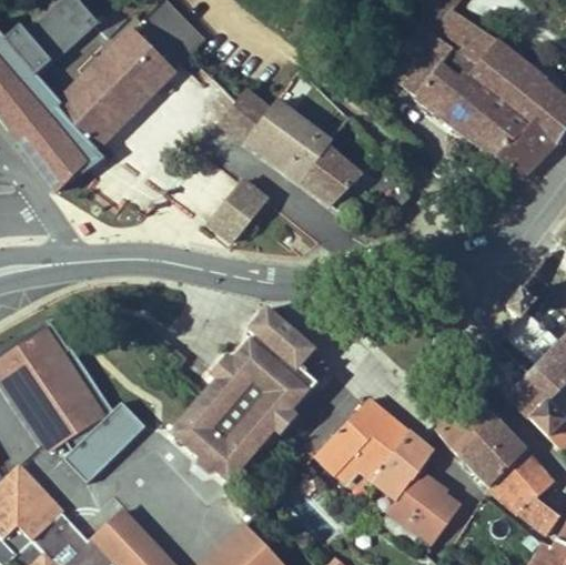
[(0,113),(56,190),(177,70),(134,29),(61,101),(36,76),(49,62),(51,66),(99,22),(79,0),(61,0),(26,31),(19,26),(0,41),(0,113)]
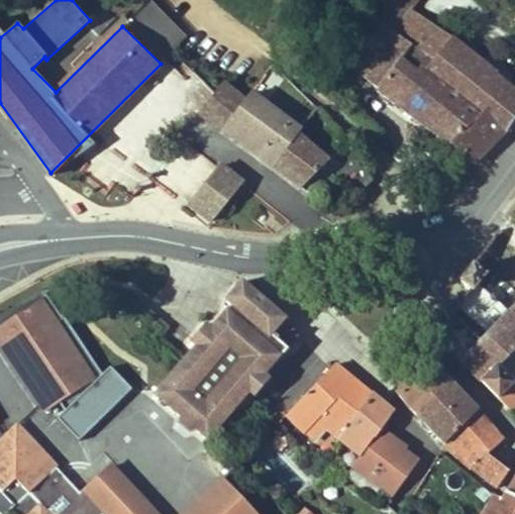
[(188,34),(153,0),(147,0),(122,26),(161,64),(188,34)]
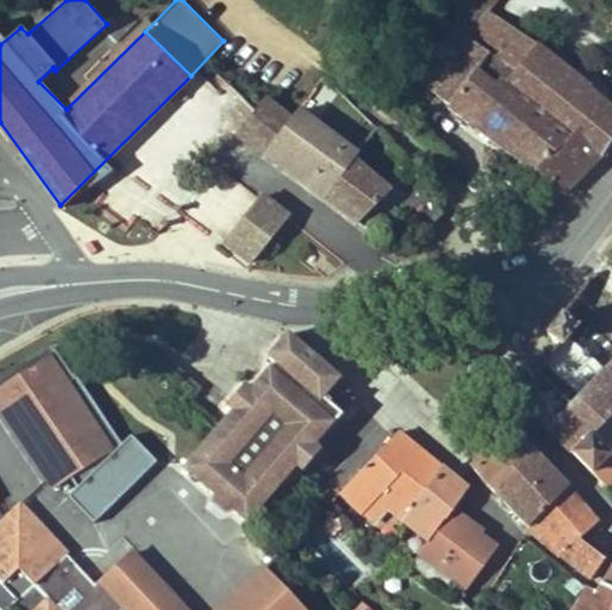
[(454,0),(456,22),(453,20),(459,25),(519,73),(511,84),(576,134),(580,130),(603,152),(611,137),(611,115),(583,91),(585,89),(535,48),(537,47),(487,12),(497,0),(454,0)]
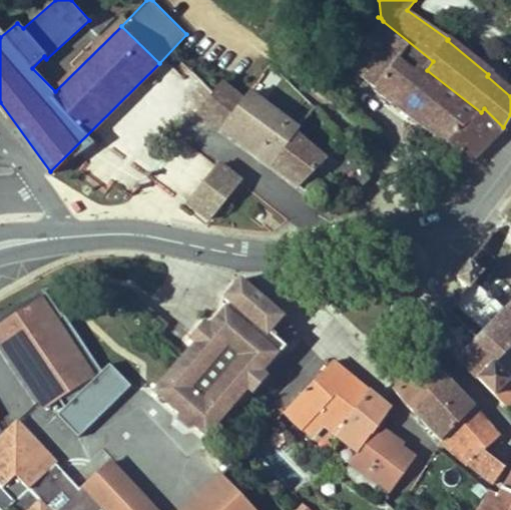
[(379,27),(383,21),(378,17),(361,2),(357,6),(379,27)]
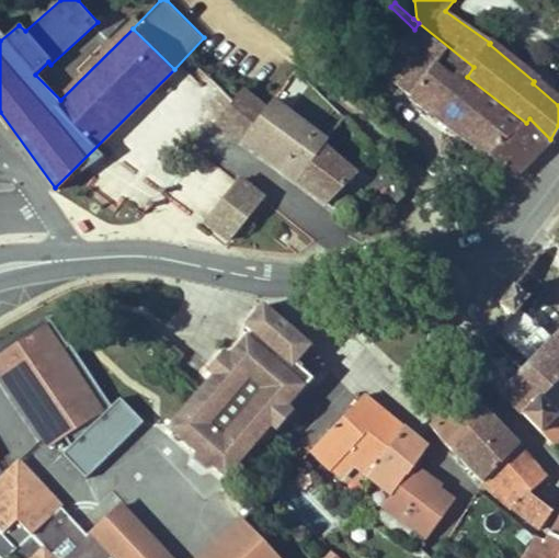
[(474,67),(419,23),(414,30),(383,71),(412,93),(410,95),(488,155),(490,152),(513,175),(550,139),(529,118),(526,123),(467,77),(474,67)]
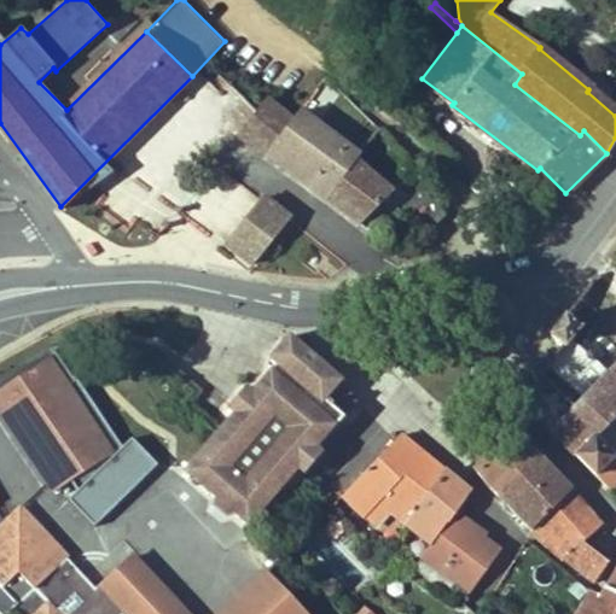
[(268,153),(295,118),(268,97),(239,132),(268,153)]
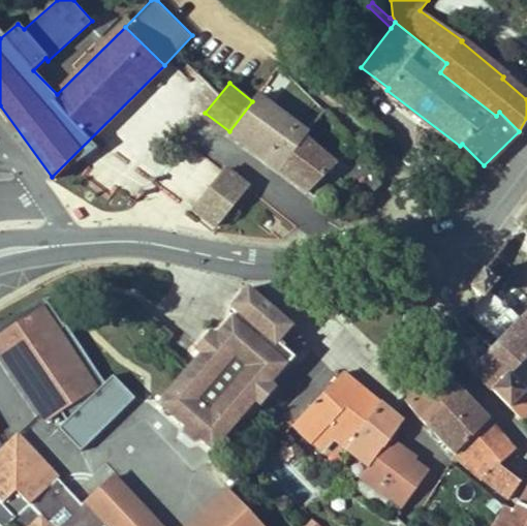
[(308,131),(258,93),(252,101),(229,131),(282,167),(303,138),(308,131)]
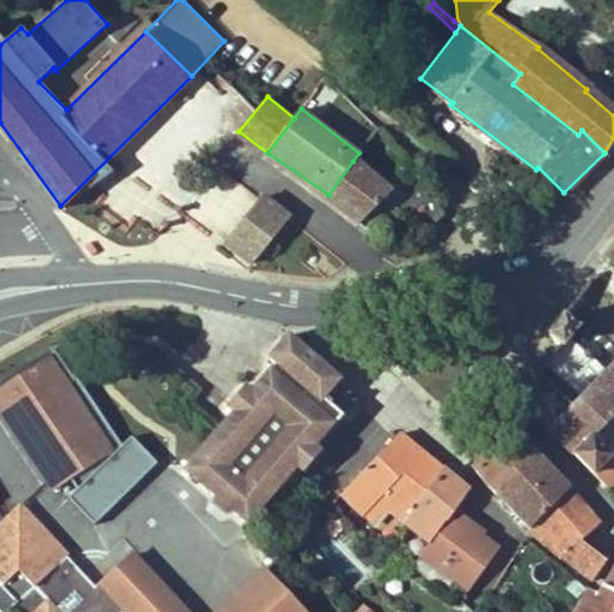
[(149,227),(204,161),(149,117),(124,149),(135,158),(106,192),(149,227)]
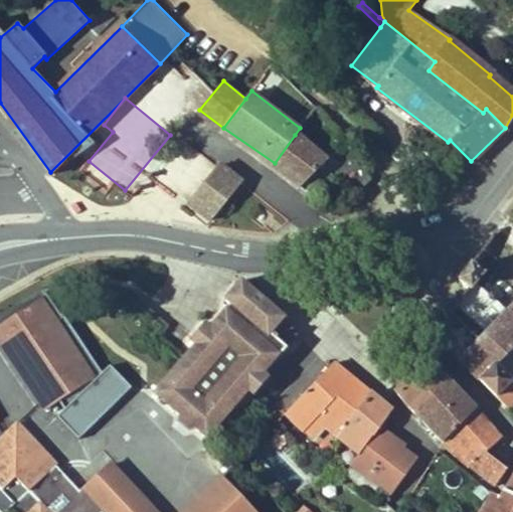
[(302,185),(328,159),(295,135),(275,163),(302,185)]
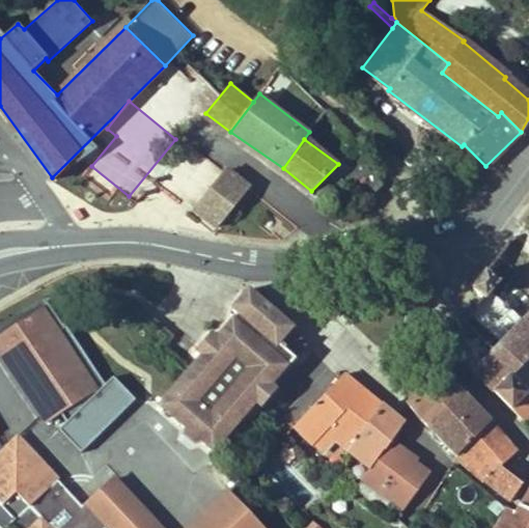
[(385,182),(382,178),(382,175),(363,159),(345,176),(368,198),(385,182)]
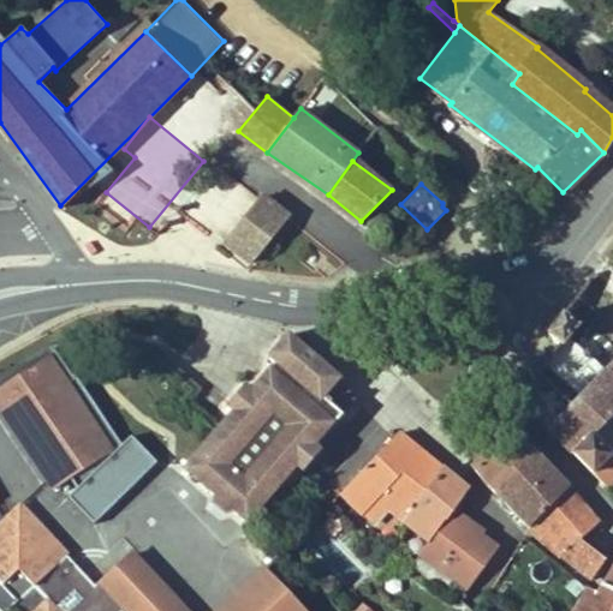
[(254,261),(290,215),(262,193),(226,239),(254,261)]
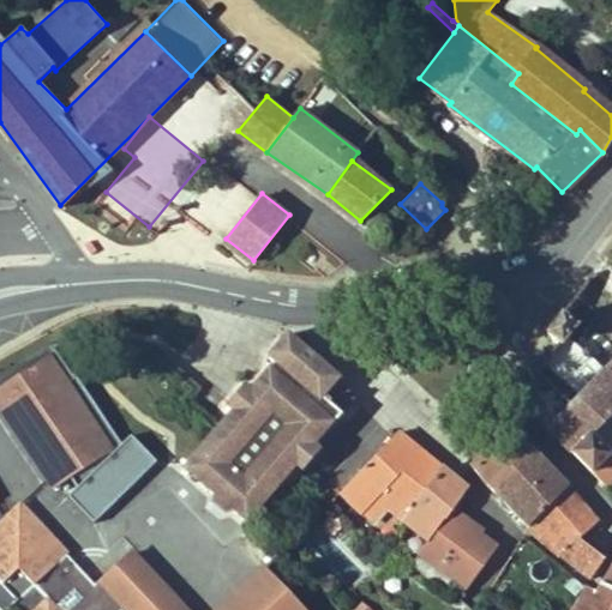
[(611,297),(588,278),(549,332),(559,340),(609,367),(611,363),(611,322),(610,321),(611,320),(611,297)]
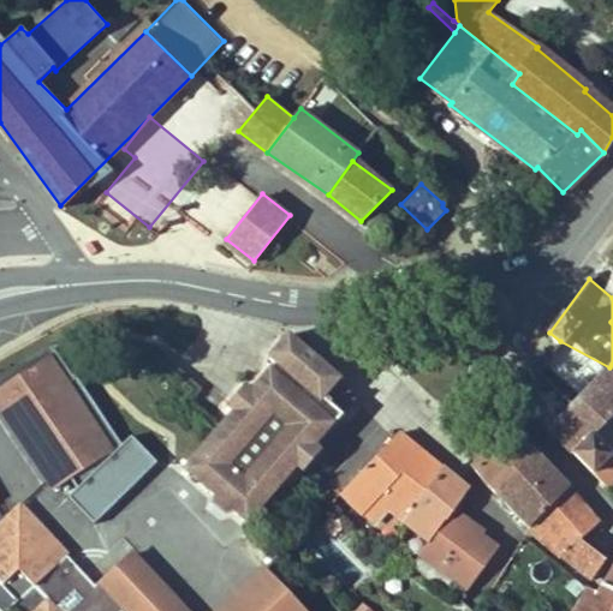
[(233,409),(185,466),(215,492),(225,487),(237,498),(234,508),(249,521),(269,497),(284,509),(293,498),(286,492),(307,469),(304,468),(322,448),(316,443),(357,395),(339,378),(341,377),(290,331),(269,354),(275,360),(253,388),(247,382),(228,405),(233,409)]
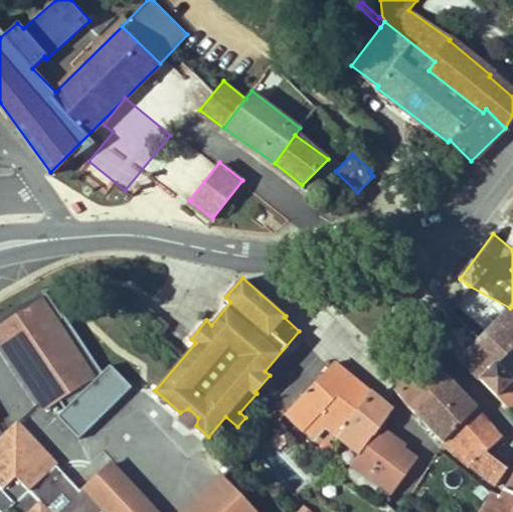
[(0,324),(41,296),(56,320),(65,314),(43,286),(0,314),(0,324)]
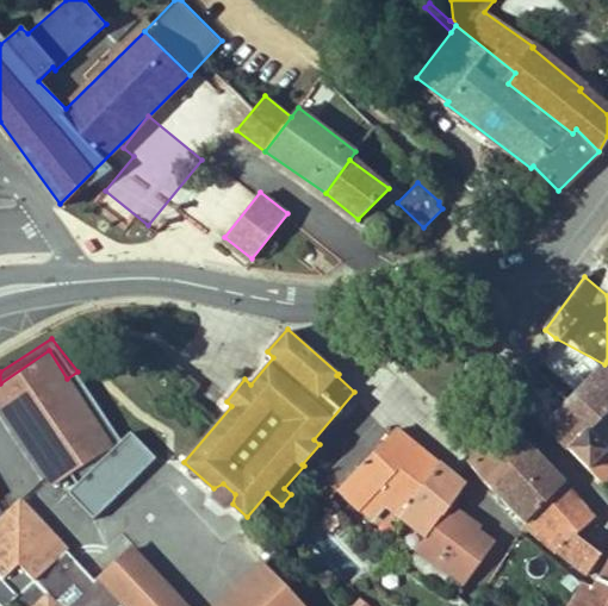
[(605,364),(556,338),(529,369),(533,399),(547,423),(605,364)]
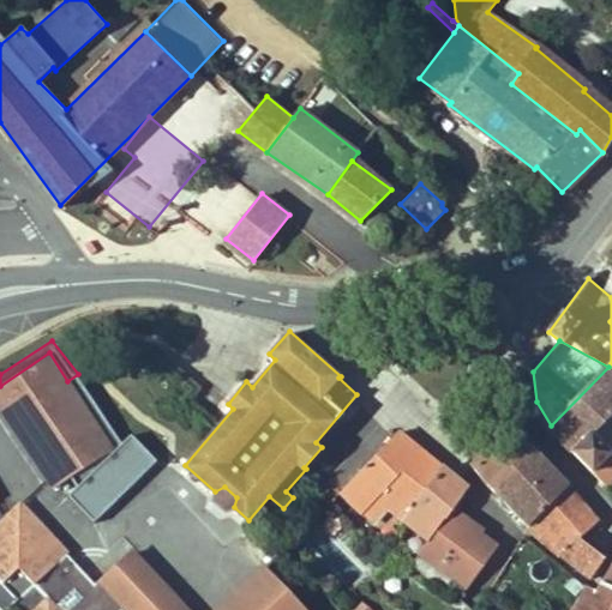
[(105,360),(101,350),(93,352),(96,362),(105,360)]
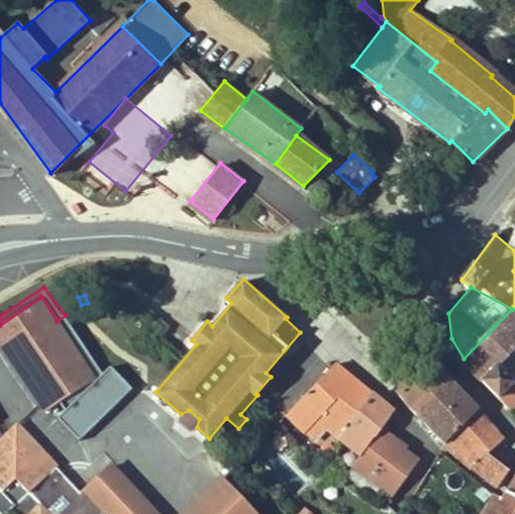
[(104,372),(66,315),(57,321),(41,297),(0,325),(0,339),(47,410),(59,399),(66,409),(59,416),(81,438),(133,387),(112,365),(104,372)]
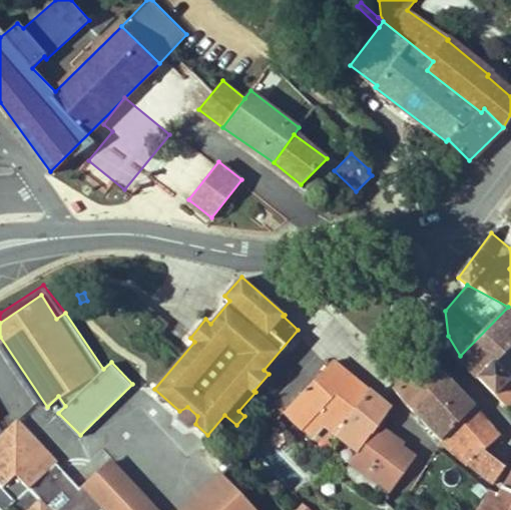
[(510,309),(508,307),(460,356),(496,393),(510,379),(510,377),(495,362),(510,345),(510,309)]
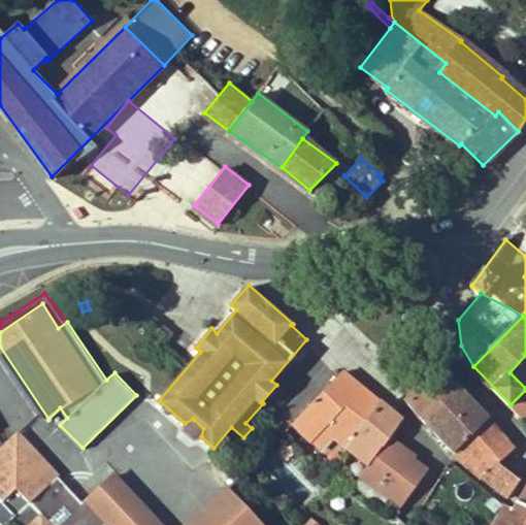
[(423,418),(459,385),(440,366),(408,399),(423,418)]
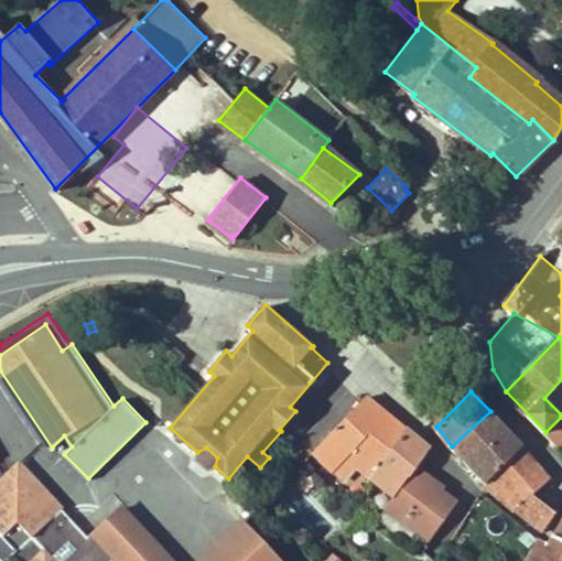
[(366,396),(315,450),(335,470),(336,468),(348,456),(358,465),(371,476),(407,429),(366,396)]
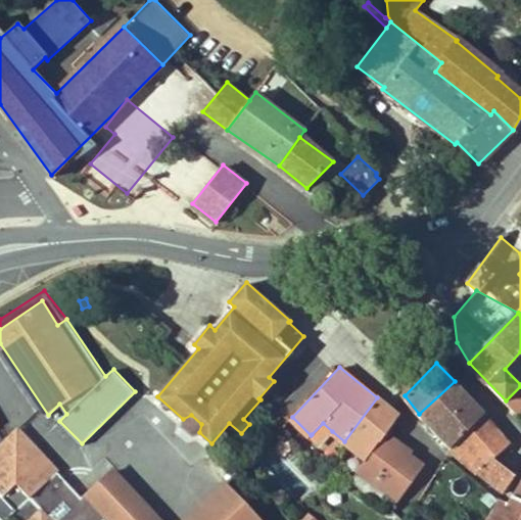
[(484,414),(472,398),(455,381),(419,414),(451,446),(484,414)]
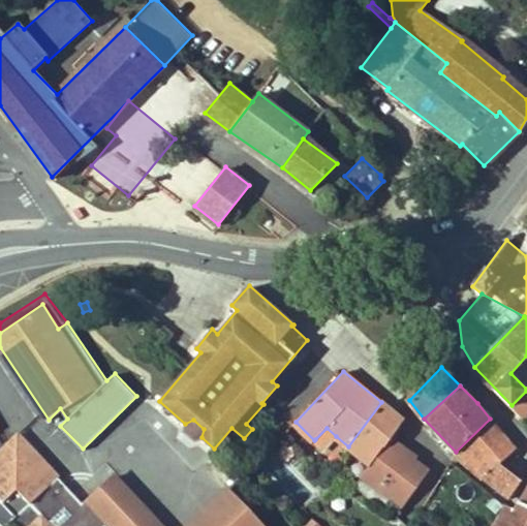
[(381,402),(348,446),(370,464),(363,474),(403,505),(428,470),(414,460),(416,458),(391,438),(403,420),(381,402)]
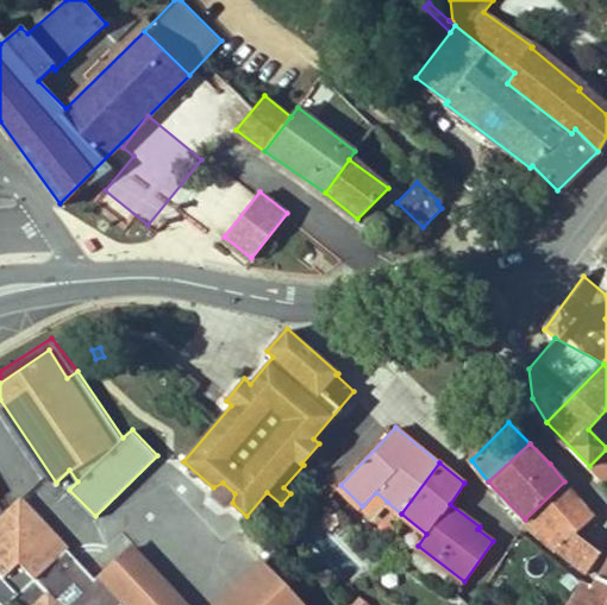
[(593,516),(564,481),(525,520),(588,571),(605,547),(589,536),(584,542),(574,535),(593,516)]
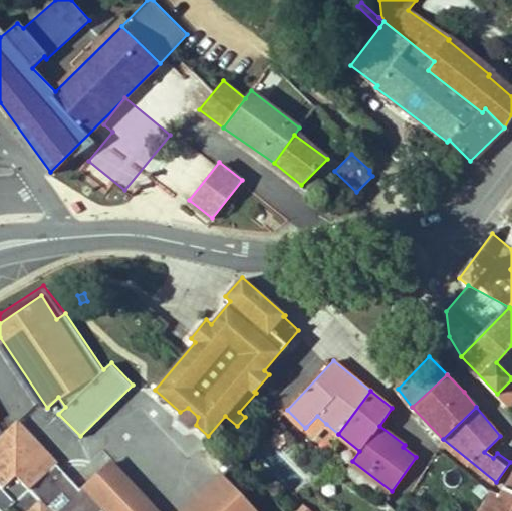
[(188,408),(180,412),(178,420),(189,429),(196,425),(198,417),(188,408)]
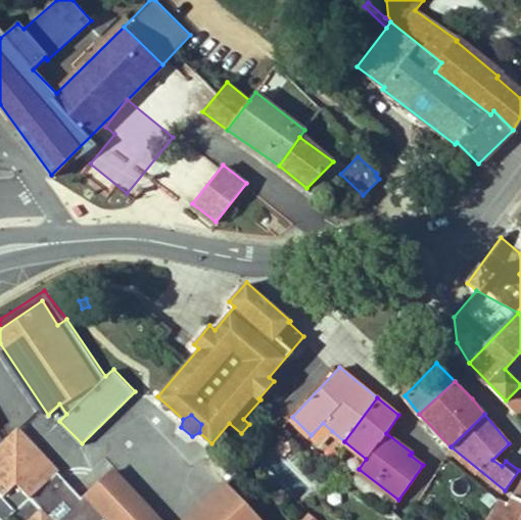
[(321,442),(332,431),(323,423),(312,434),(321,442)]
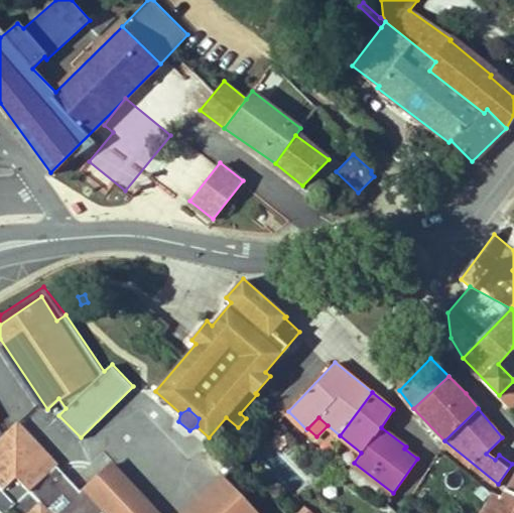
[(29,434),(18,422),(7,433),(18,444),(29,434)]
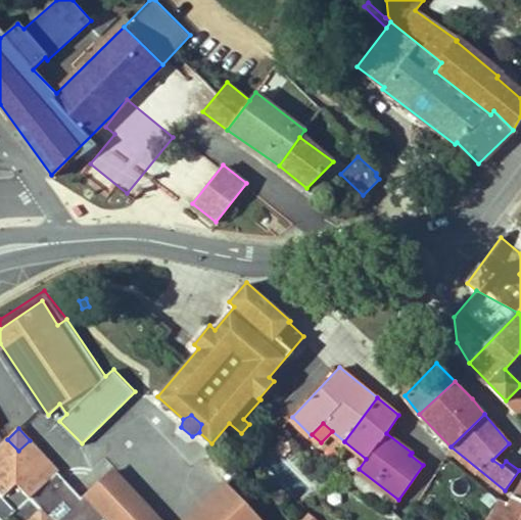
[(148,519),(153,515),(110,469),(82,495),(30,440),(18,451),(7,439),(0,445),(0,519),(148,519)]
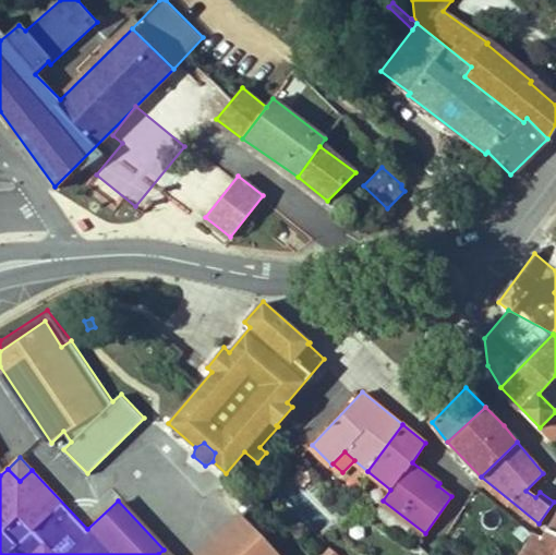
[(555,515),(544,538),(533,532),(521,554),(555,554),(555,515)]
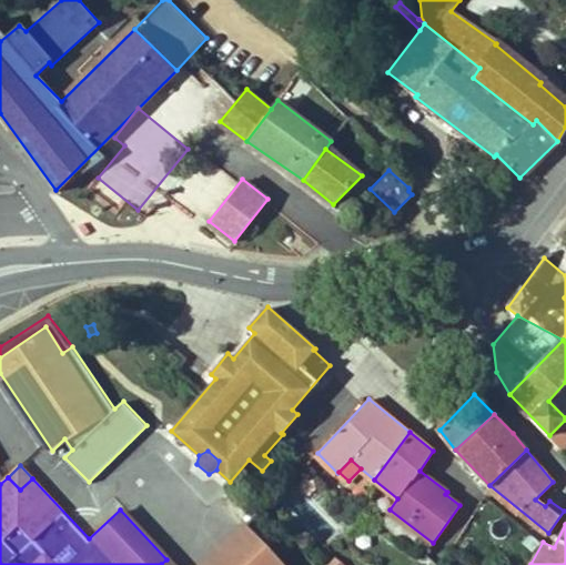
[(285,564),(249,525),(205,564),(285,564)]
